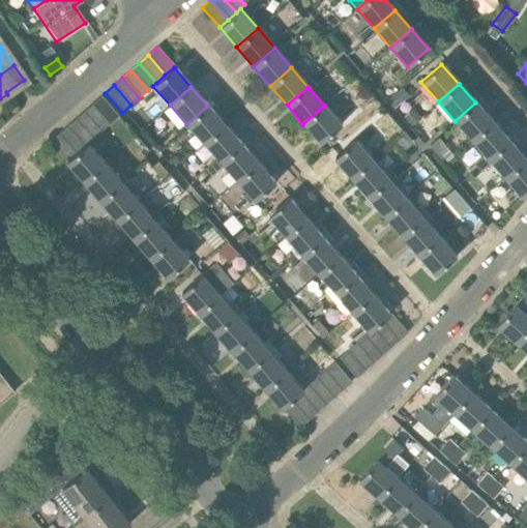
[(91,106),(108,124),(117,117),(99,97),(91,106)]
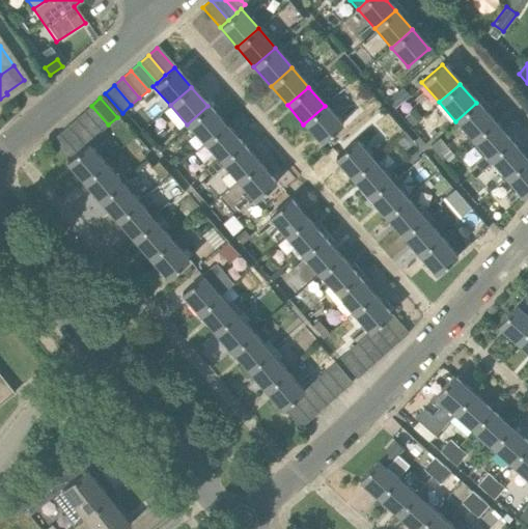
[(472,140),(493,121),(476,103),(455,121),(472,140)]
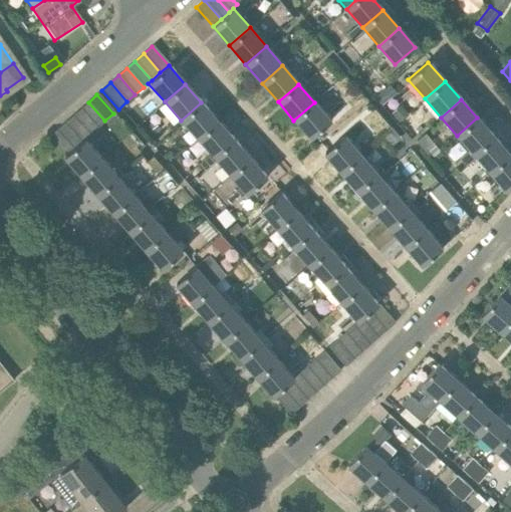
[(80,109),(96,128),(104,120),(88,102),(80,109)]
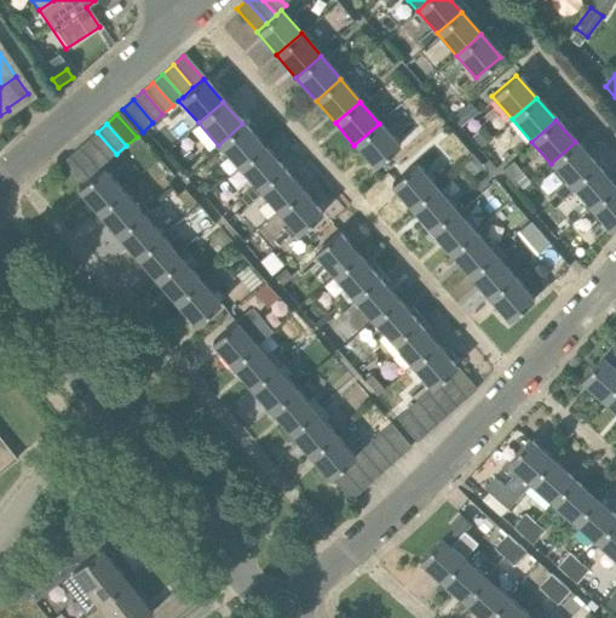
[(242,124),(218,146),(237,167),(262,147),(242,124)]
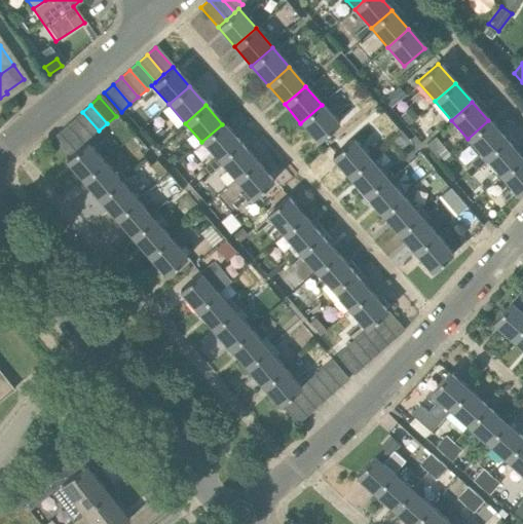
[(322,105),(300,123),(316,142),(338,123),(322,105)]
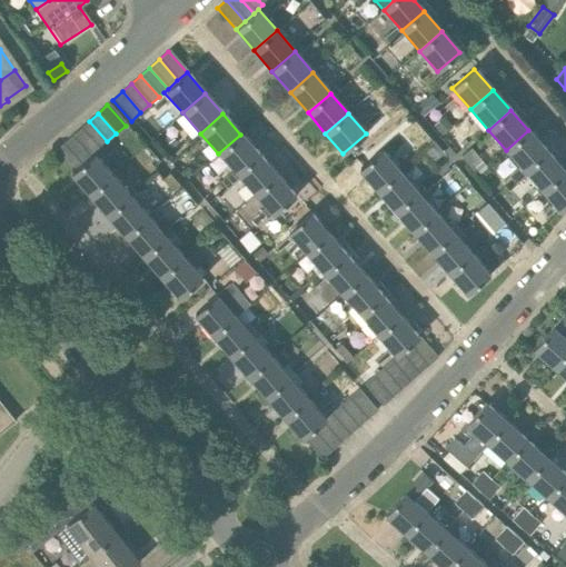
[(430,127),(439,137),(449,128),(440,118),(430,127)]
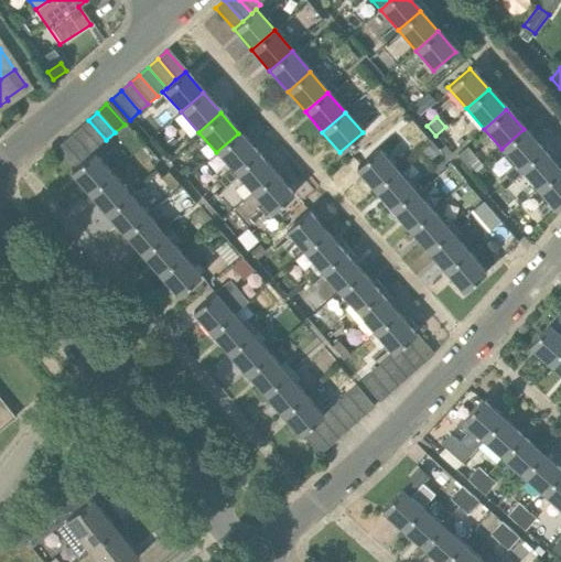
[(78,128),(97,149),(106,140),(88,120),(78,128)]
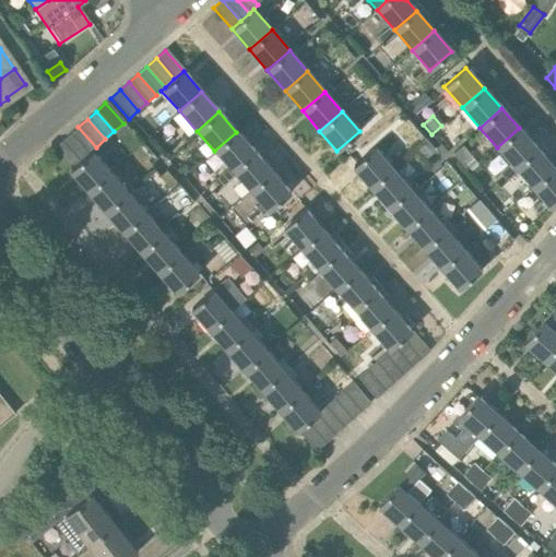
[(86,155),(91,152),(96,147),(78,127),(69,134),(86,155)]
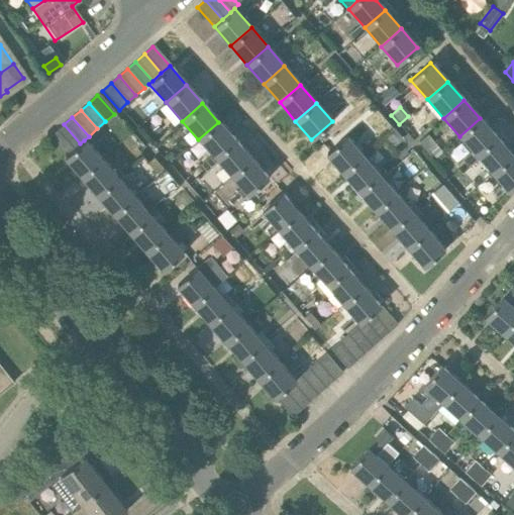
[(475,155),(496,137),(480,118),(459,136),(475,155)]
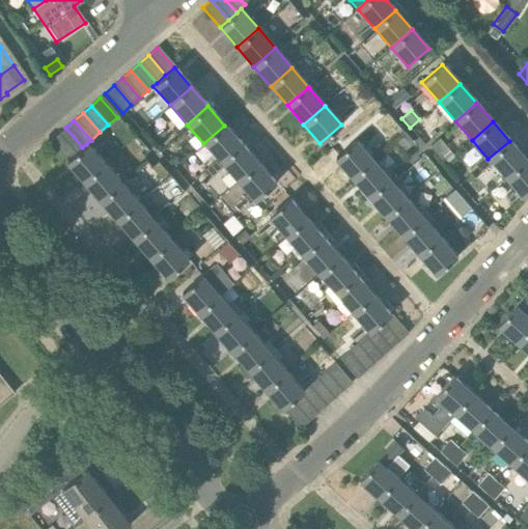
[(224,126),(203,143),(220,163),(241,144),(224,126)]
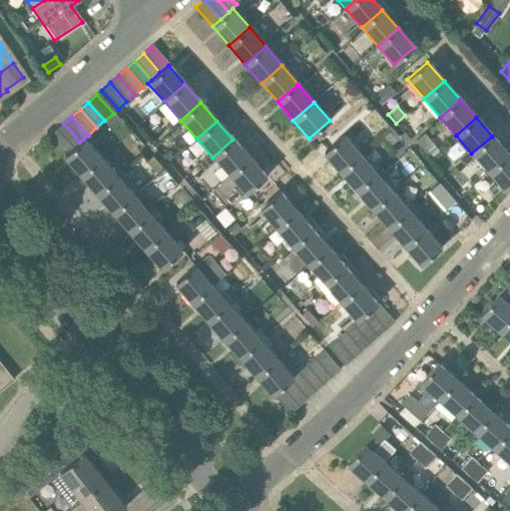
[(151,136),(157,130),(151,122),(144,128),(151,136)]
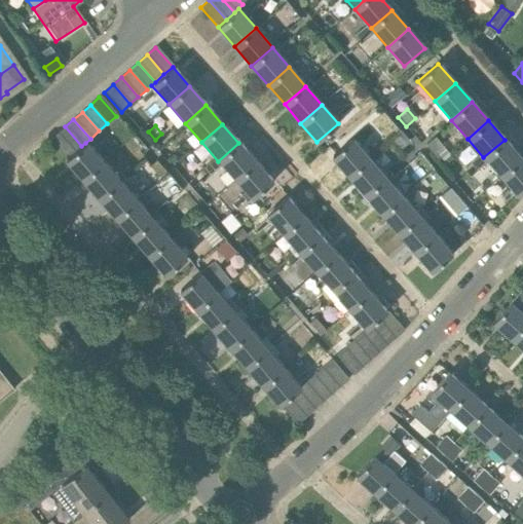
[(57,135),(73,153),(81,146),(65,126),(57,135)]
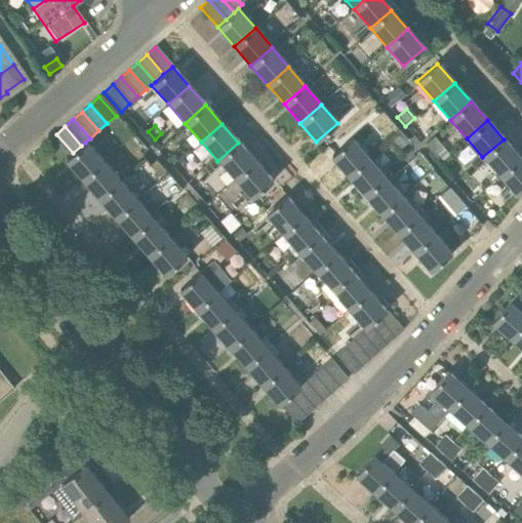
[(398,152),(407,142),(398,132),(389,142),(398,152)]
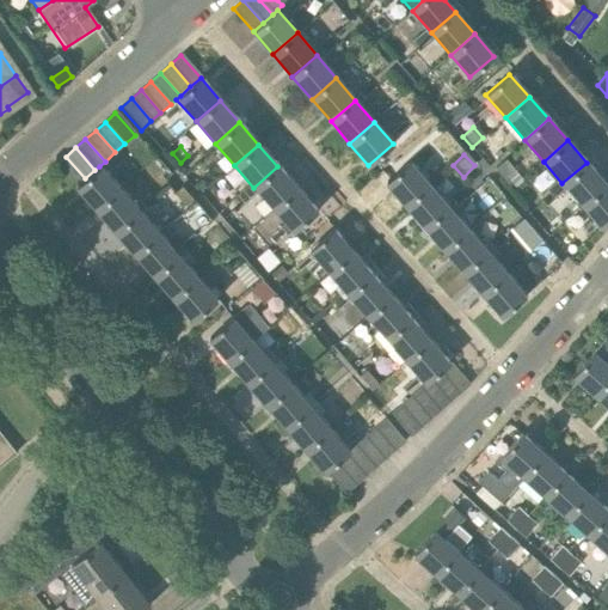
[(85,178),(66,157),(55,165),(75,188),(85,178)]
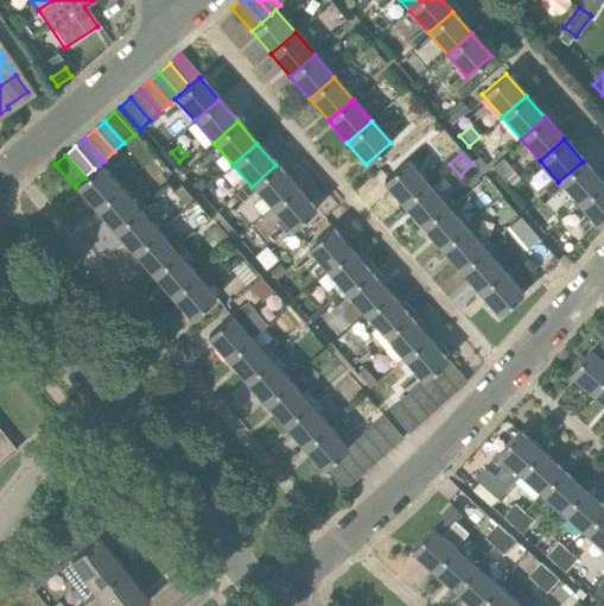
[(508,168),(500,159),(489,168),(498,177),(508,169),(508,168)]
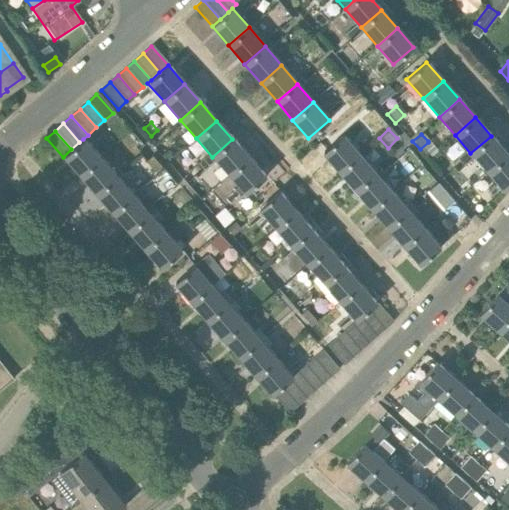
[(322,153),(339,172),(359,155),(342,136),(322,153)]
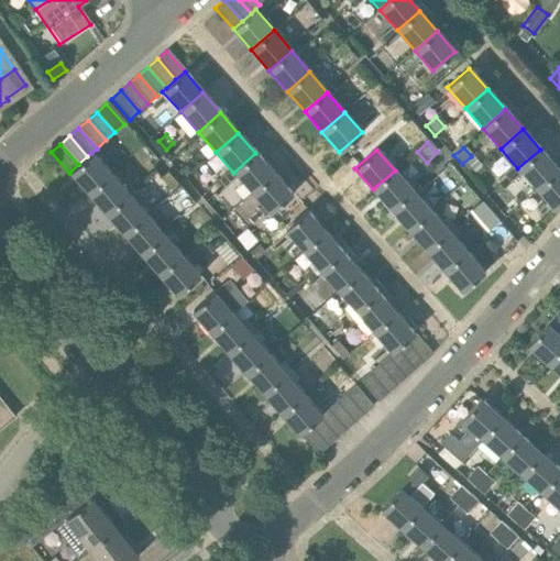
[(535,189),(557,169),(540,150),(517,168),(535,189)]
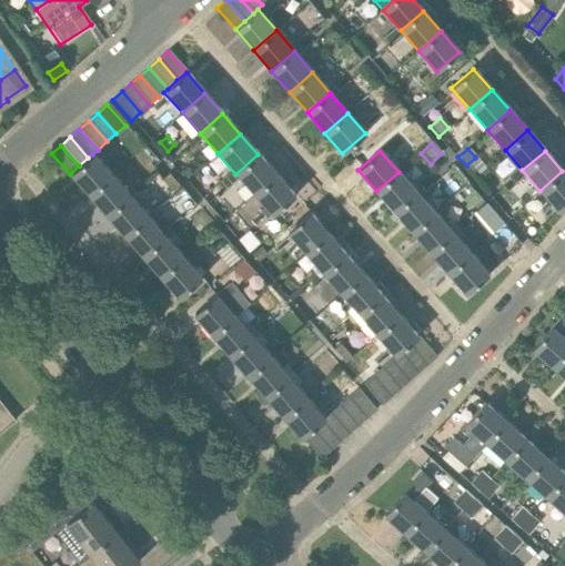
[(92,154),(88,158),(79,165),(70,174),(88,194),(111,175),(92,154)]
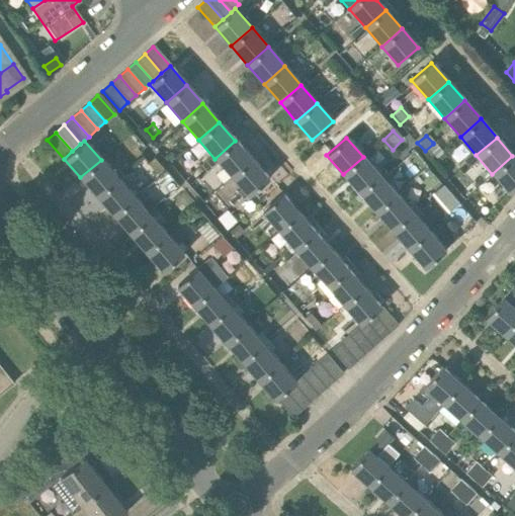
[(235,141),(215,159),(231,177),(251,160),(235,141)]
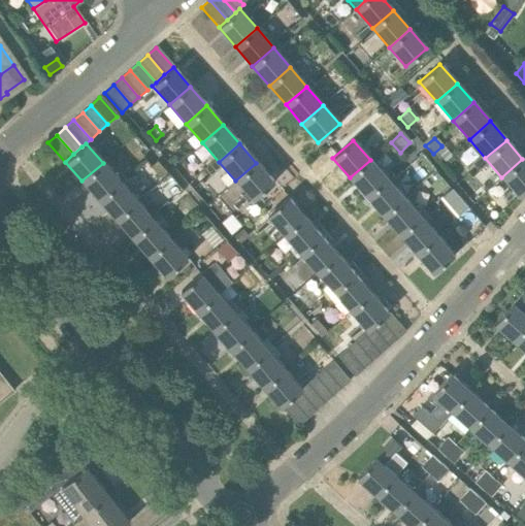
[(524,161),(522,159),(501,177),(519,197),(524,191),(524,161)]
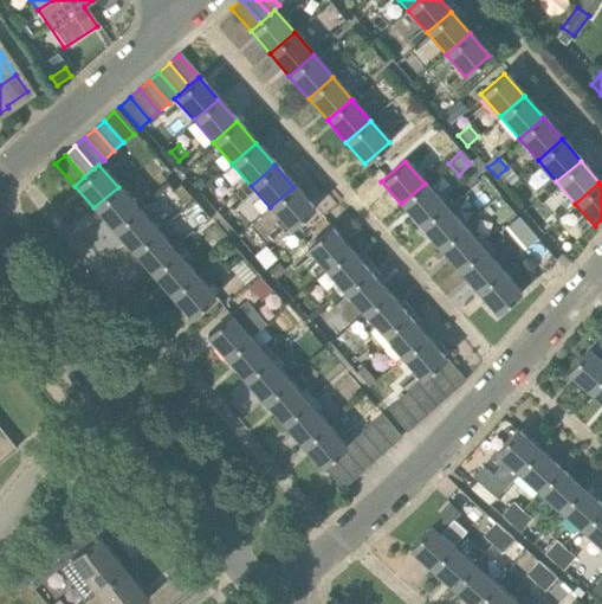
[(425,184),(401,204),(420,226),(444,205),(425,184)]
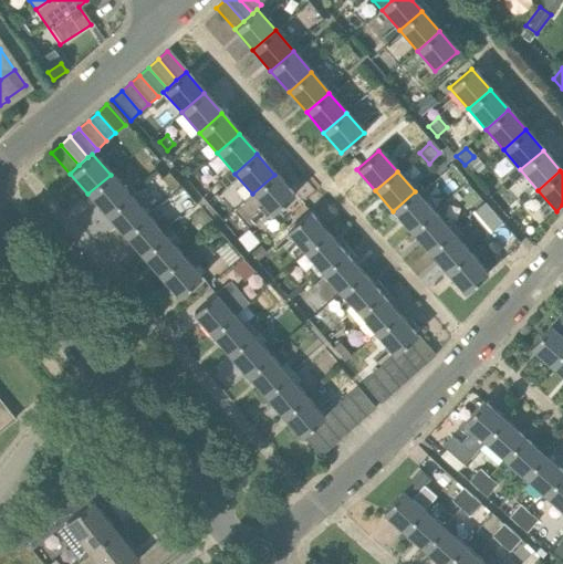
[(111,175),(87,194),(106,215),(128,195),(111,175)]
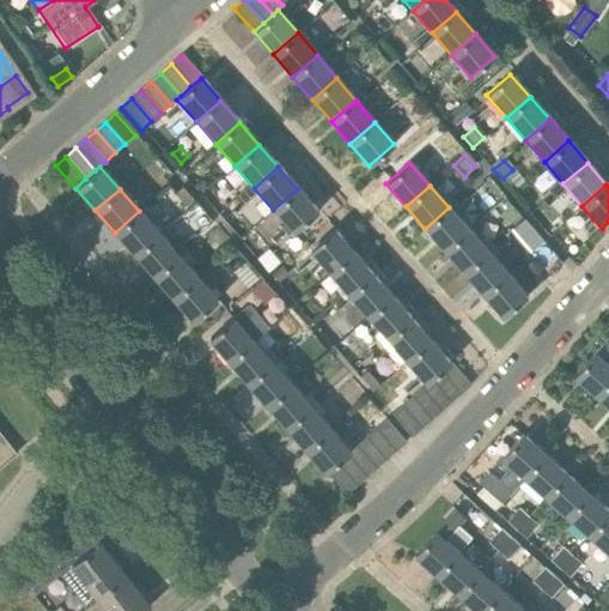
[(297,189),(273,210),(292,233),(317,211),(297,189)]
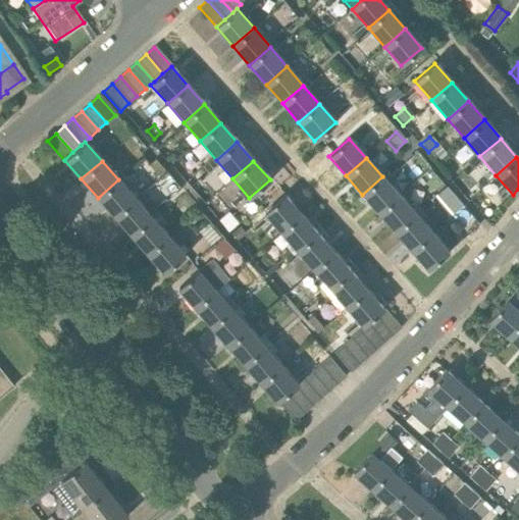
[(382,176),(362,195),(377,213),(399,195),(382,176)]
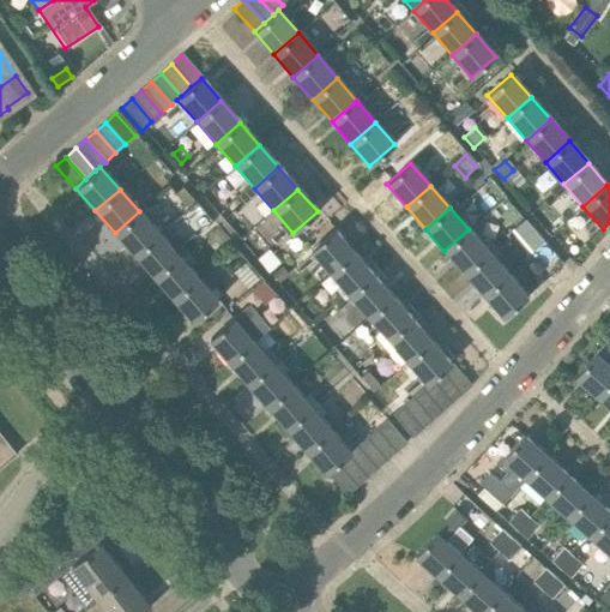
[(139,211),(115,233),(134,255),(158,234),(139,211)]
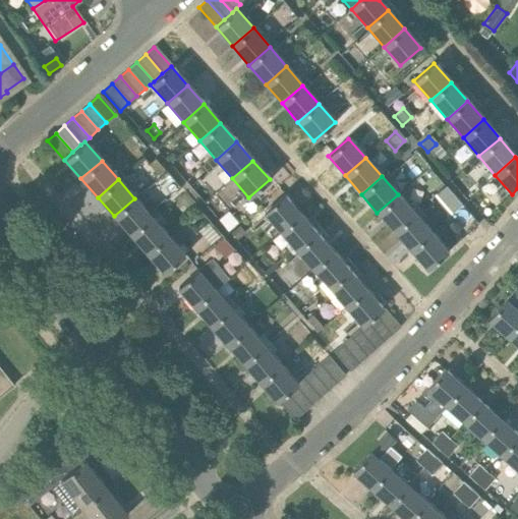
[(437,196),(452,213),(463,203),(448,185),(437,196)]
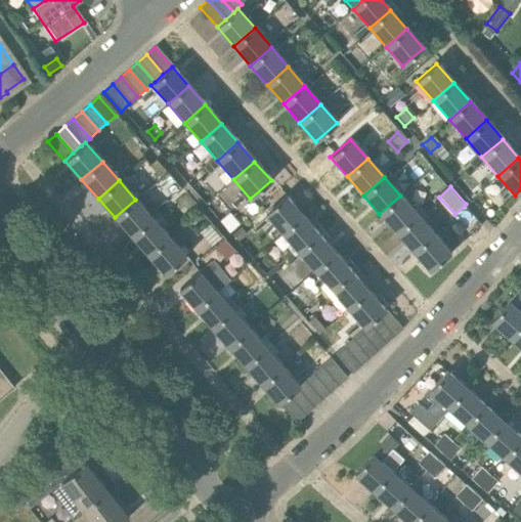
[(400,196),(379,214),(395,232),(417,214),(400,196)]
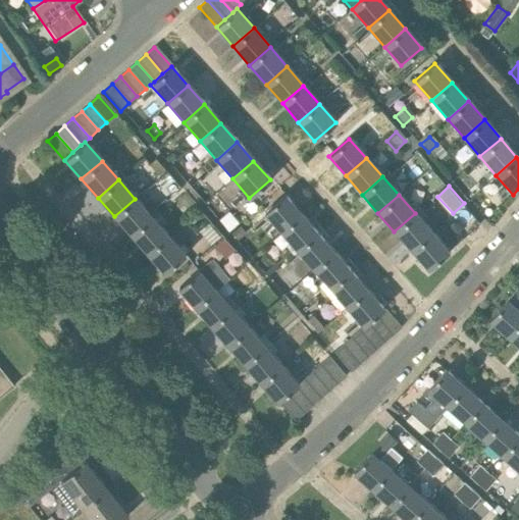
[(279,232),(300,215),(283,196),(263,214),(279,232)]
